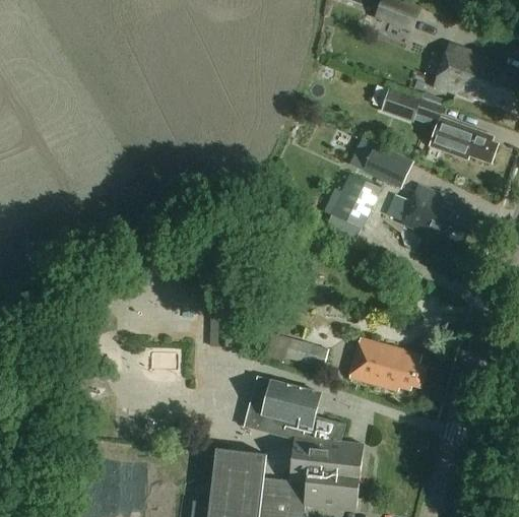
[(380,0),(374,16),(411,29),(419,6),(403,0),(380,0)]
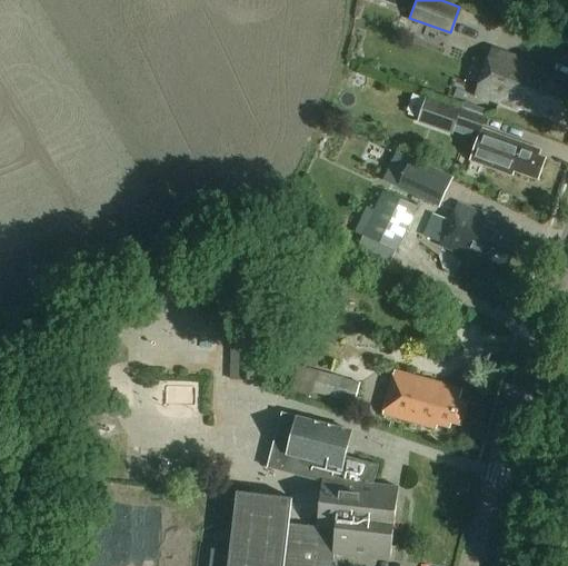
[(474,92),(516,108),(517,106),(539,113),(540,111),(557,118),(558,117),(557,117),(567,87),(567,86),(560,83),(562,78),(532,67),(534,61),(490,46),(474,92)]
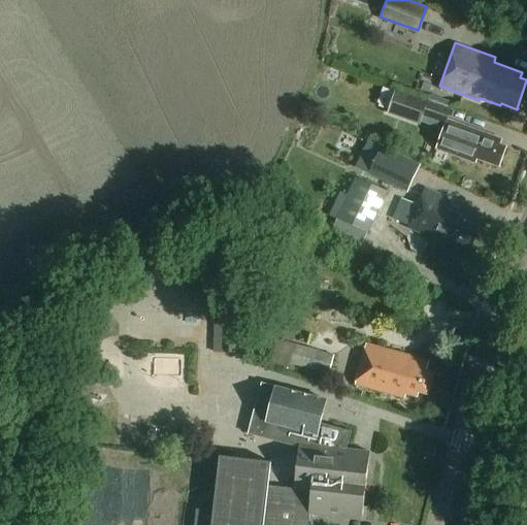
[(420,120),(442,127),(433,151),(473,165),(474,161),(494,168),(502,148),(494,144),(495,140),(445,121),(450,106),(394,87),(386,112),(419,124),(420,120)]
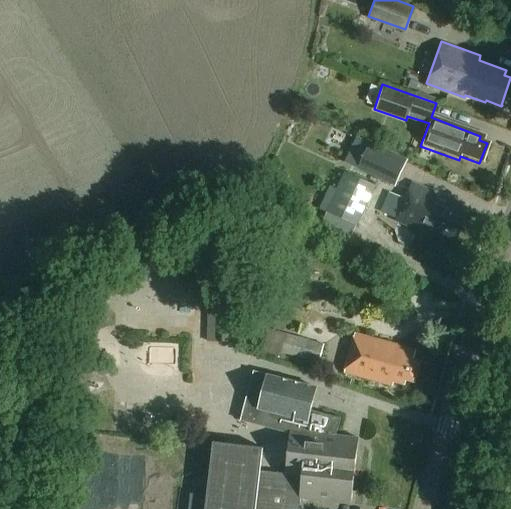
[(355,167),(394,184),(406,158),(367,141),(355,167)]
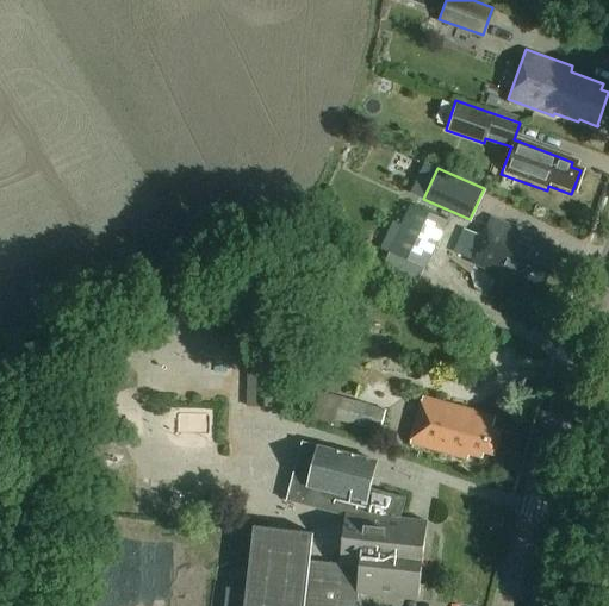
[(402,218),(397,227),(387,250),(423,267),(446,219),(410,201),(402,218)]
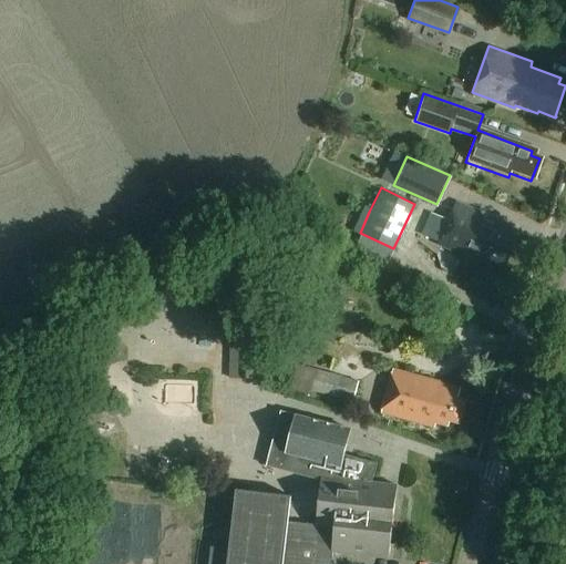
[(420,233),(433,238),(432,241),(491,262),(493,257),(506,262),(516,232),(475,217),(477,208),(454,201),(448,217),(429,211),(420,233)]
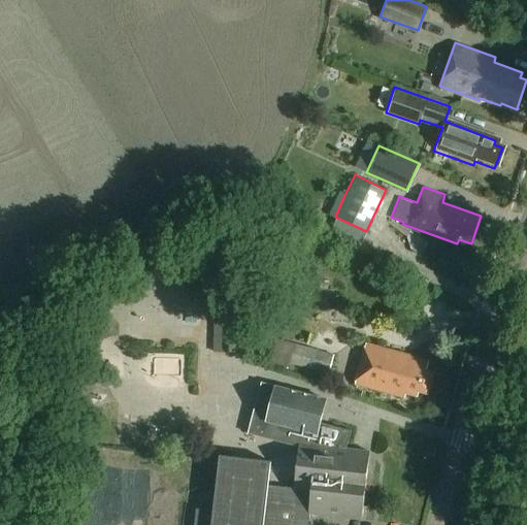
[(216,313),(216,345),(244,346),(245,314),(216,313)]
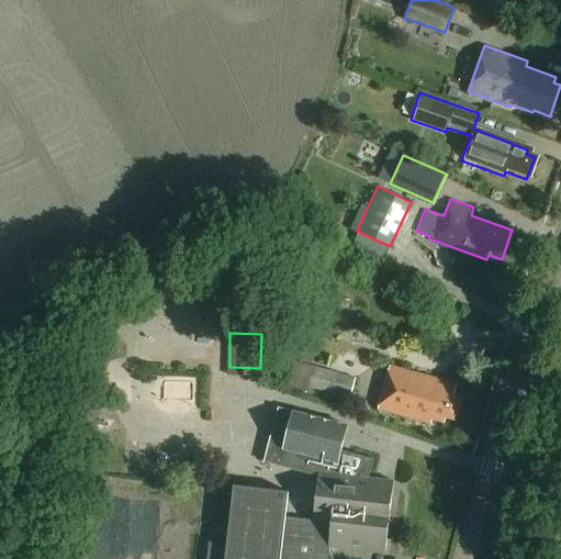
[(313,364),(307,384),(348,395),(354,375),(313,364)]
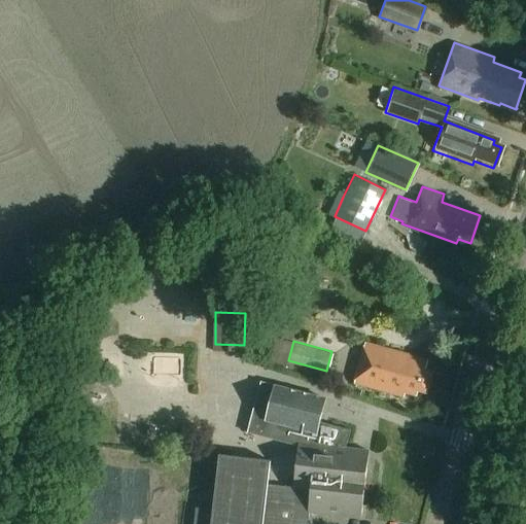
[(424,359),(405,354),(362,342),(351,383),(401,396),(402,392),(413,395),(414,391),(424,394),(430,371),(422,369),(424,359)]
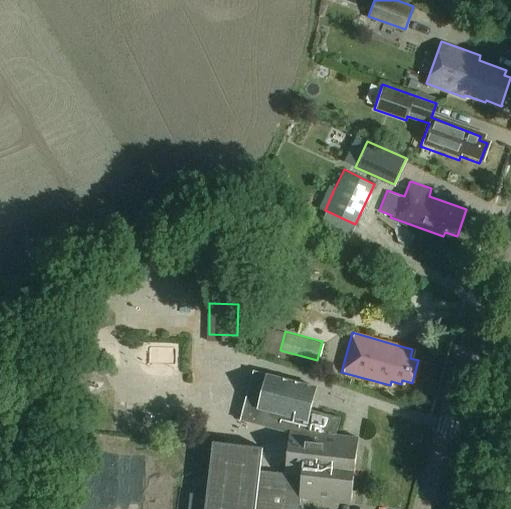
[(241,419),(289,432),(286,464),(282,463),(281,472),(257,470),(260,447),(213,441),(204,508),(295,508),(297,496),(350,502),(357,436),(334,433),(339,416),(311,408),(317,386),(254,370),(241,419)]
